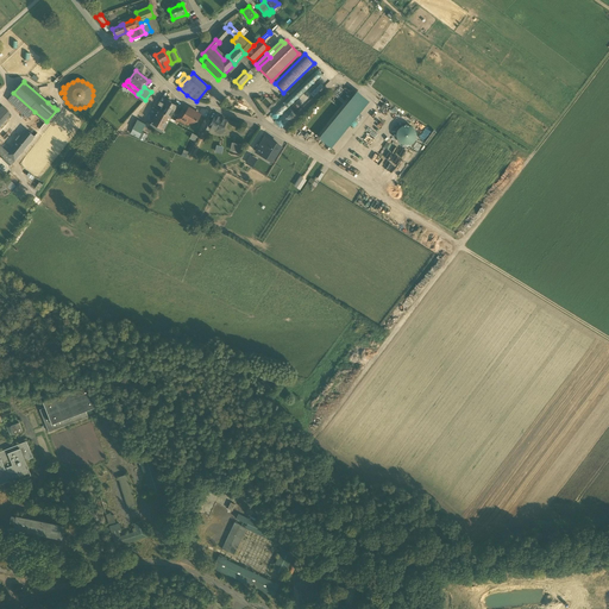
[(29,119),(35,112),(13,93),(7,100),(29,119)]
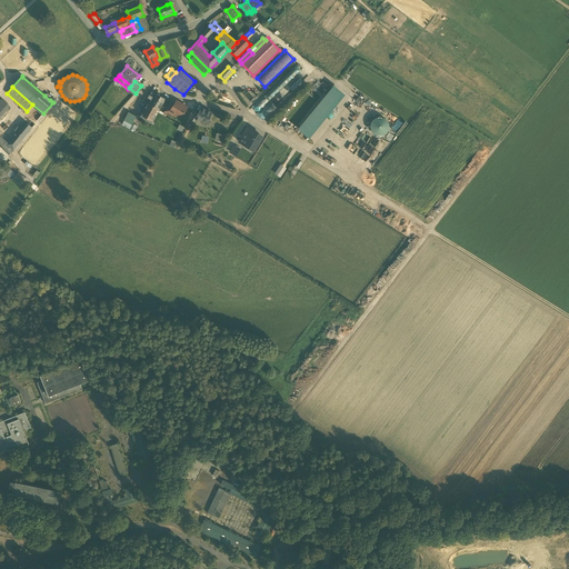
[(342,95),(333,87),(299,129),(308,136),(342,95)]
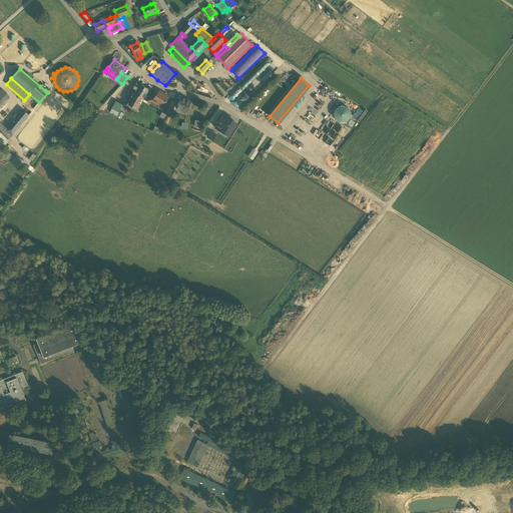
[(140,85),(138,89),(146,94),(148,90),(140,85)]
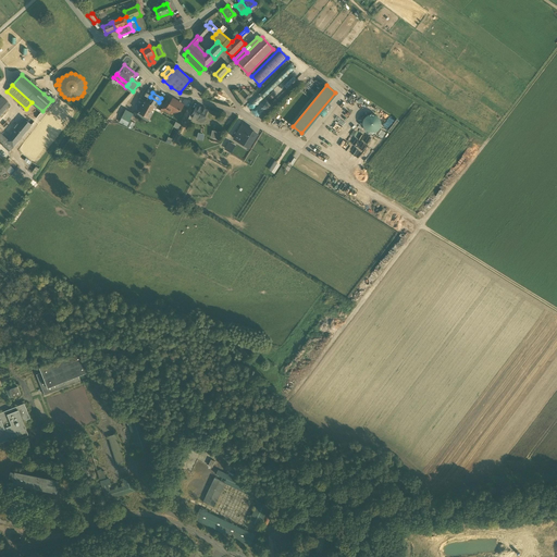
[(156,108),(159,102),(150,97),(149,96),(149,97),(146,102),(156,108)]
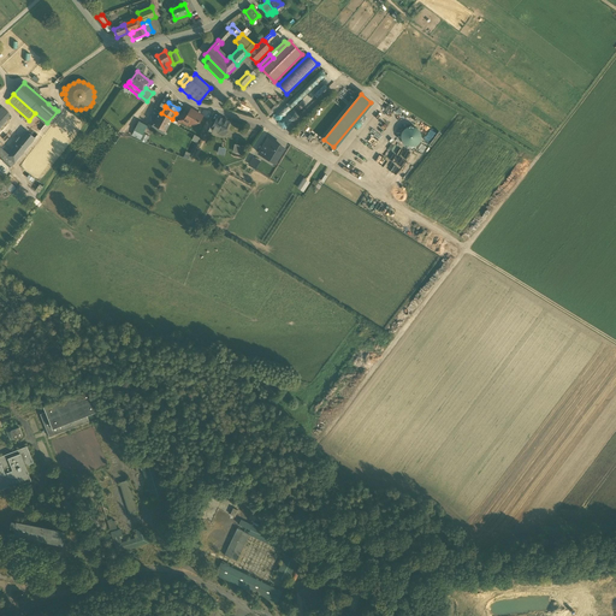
[(183,123),(188,125),(189,122),(193,124),(196,123),(197,122),(199,123),(202,117),(197,113),(195,111),(191,112),(190,112),(189,113),(183,123)]
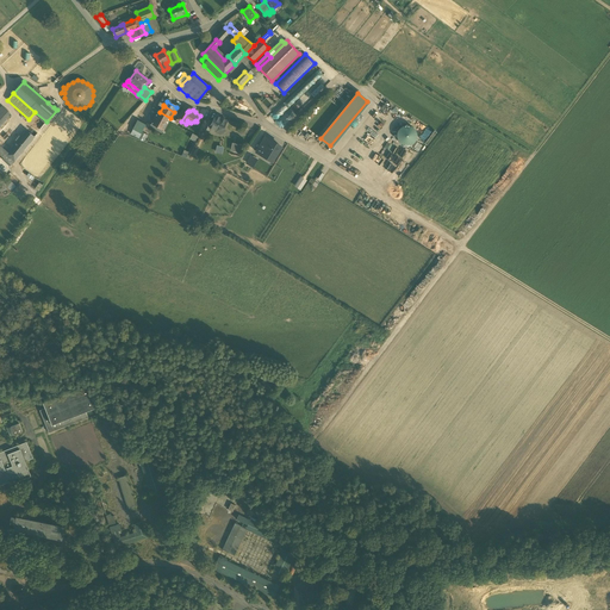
[(287,110),(275,123),(281,128),(293,114),(287,110)]
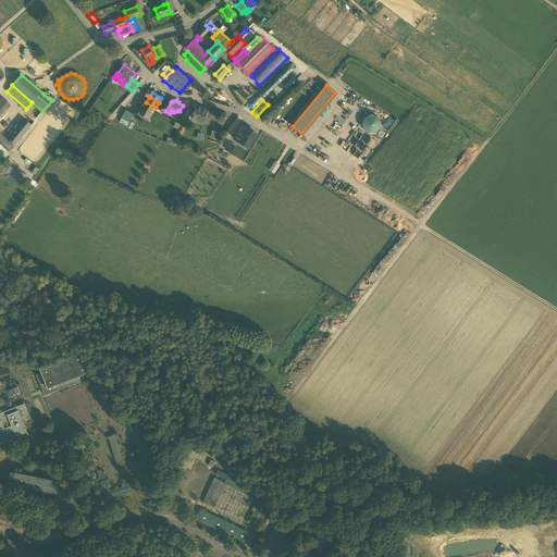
[(152,113),(156,108),(146,102),(145,101),(141,108),(152,113)]
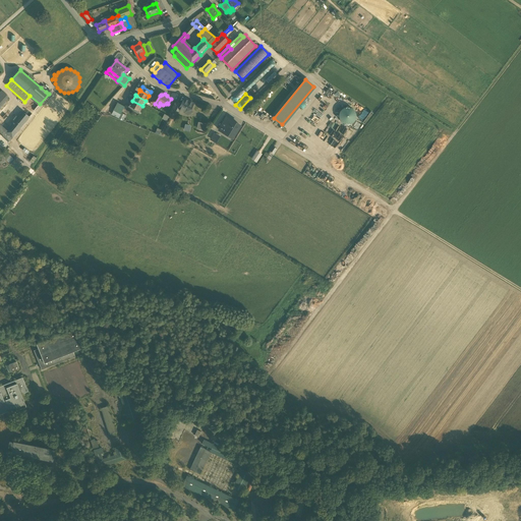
[(0,107),(9,97),(7,96),(2,101),(0,102),(0,107)]
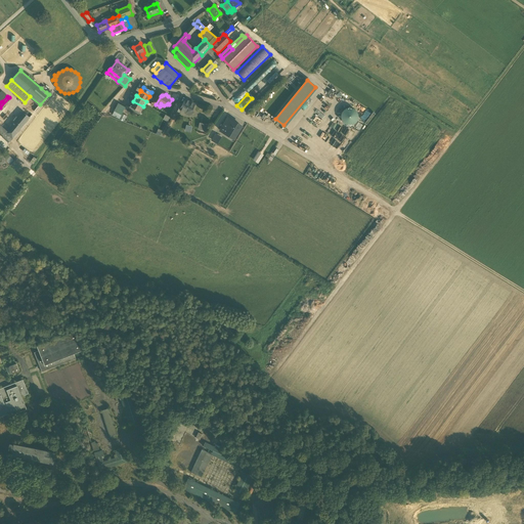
[(180,111),(185,113),(192,108),(194,103),(187,100),(185,99),(184,100),(182,104),(180,111)]
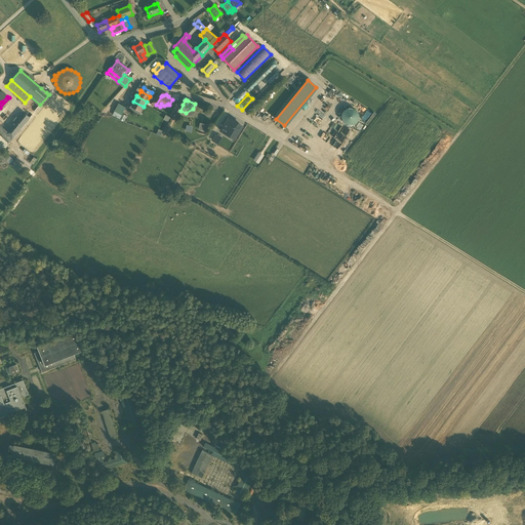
[(142,112),(144,107),(133,102),(130,106),(142,112)]
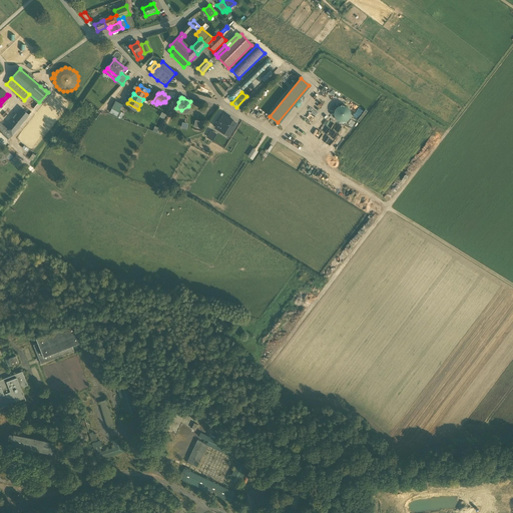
[(120,111),(124,104),(117,100),(110,111),(118,115),(120,111)]
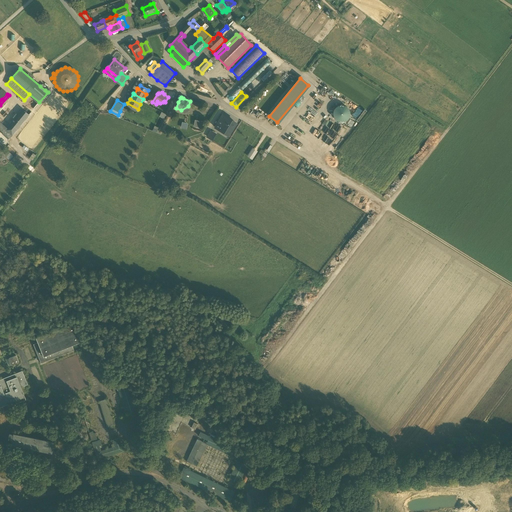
[(345,106),(341,106),(338,106),(335,109),(334,111),(333,114),(334,117),(337,121),(341,122),(345,121),(348,119),(349,116),(349,111),(347,108),(345,106)]
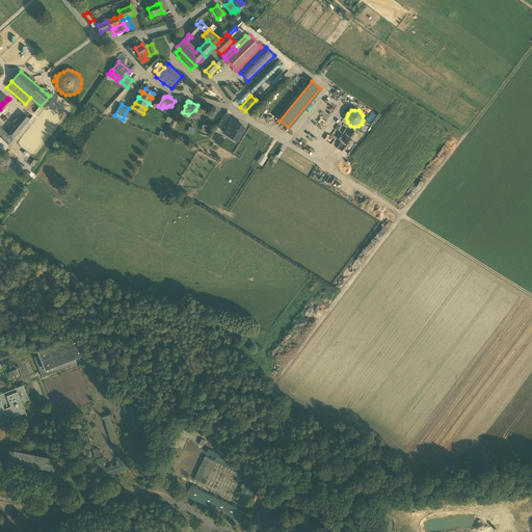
[(6,133),(4,131),(0,134),(0,135),(3,138),(5,135),(12,140),(29,120),(22,113),(6,133)]
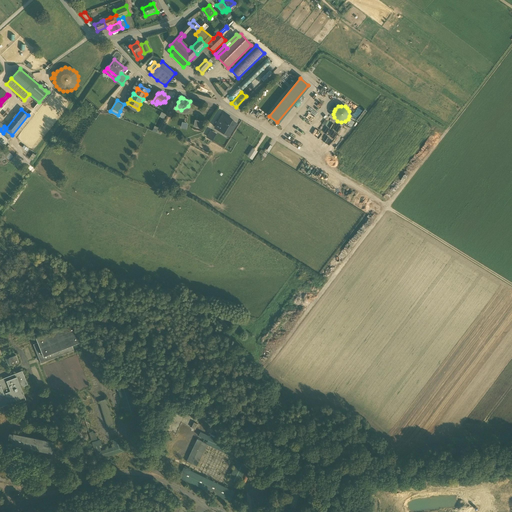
[(224,122),(221,127),(230,132),(236,123),(228,118),(225,123),(224,122)]
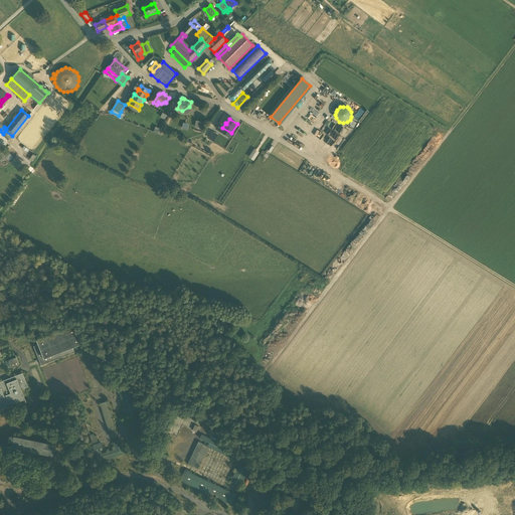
[(222,128),(225,123),(221,121),(216,129),(220,131),(222,128)]
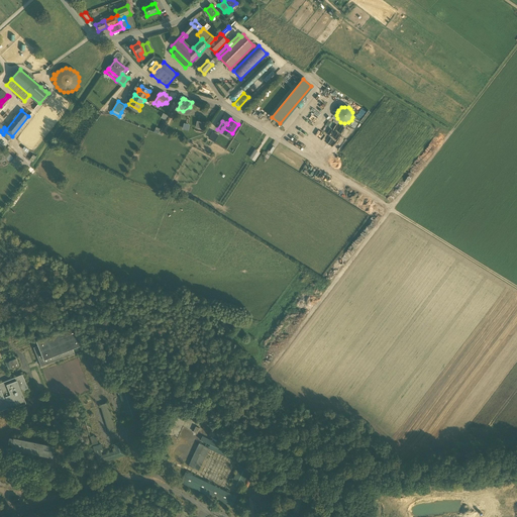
[(230,137),(232,133),(223,128),(221,131),(230,137)]
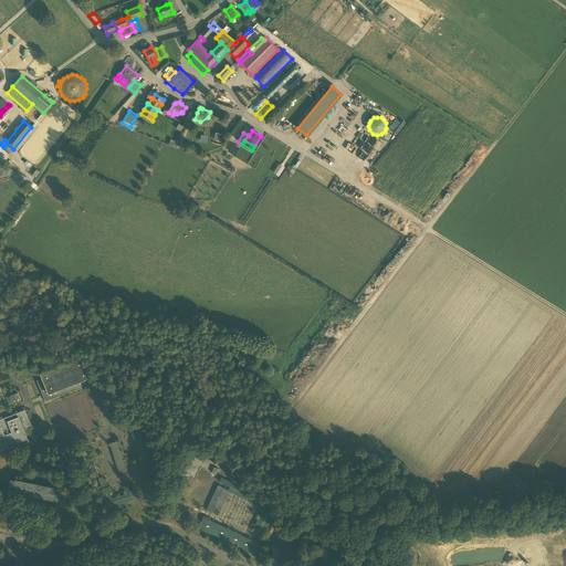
[(10,153),(13,149),(6,144),(3,147),(10,153)]
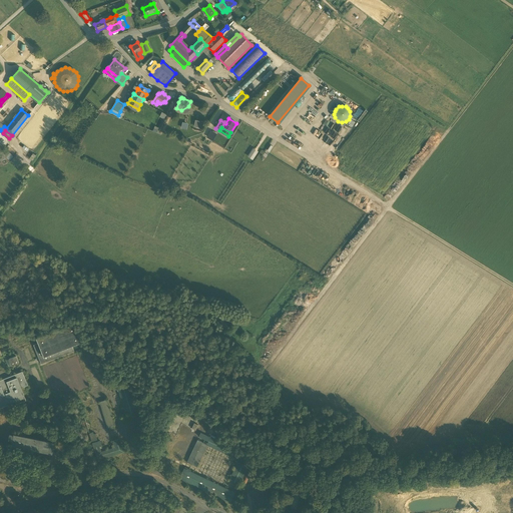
[(210,130),(206,137),(212,141),(216,134),(210,130)]
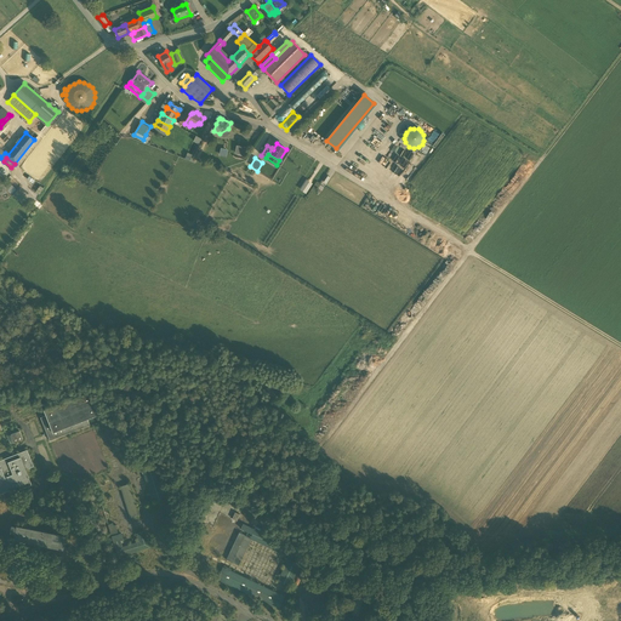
[(307,180),(300,189),(306,194),(313,184),(307,180)]
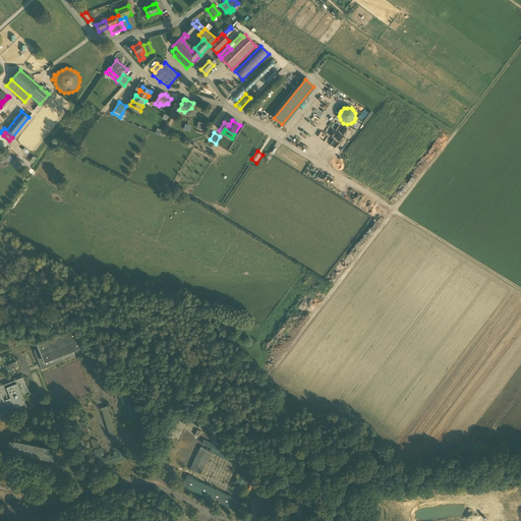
[(4,159),(20,172),(25,166),(15,158),(14,158),(7,152),(2,157),(3,158),(4,159)]
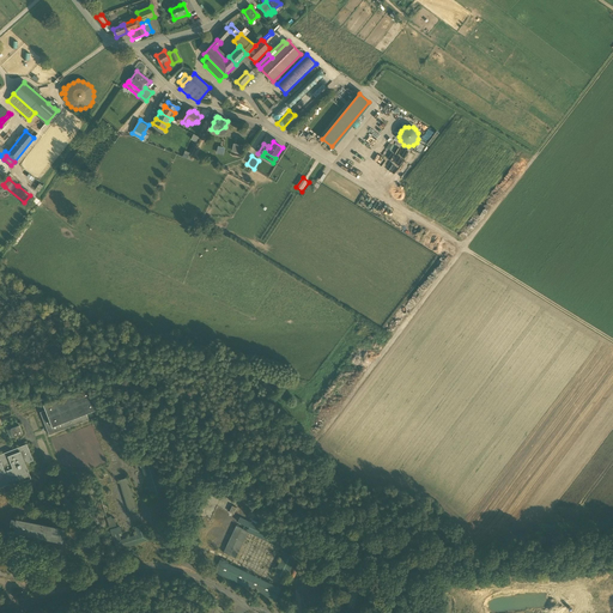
[(89,387),(43,405),(46,411),(40,412),(49,436),(89,420),(86,414),(98,410),(89,387)]
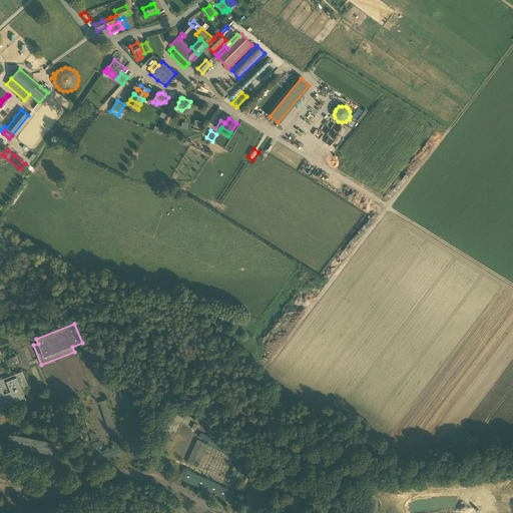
[(16,356),(9,359),(12,366),(19,363),(16,356)]
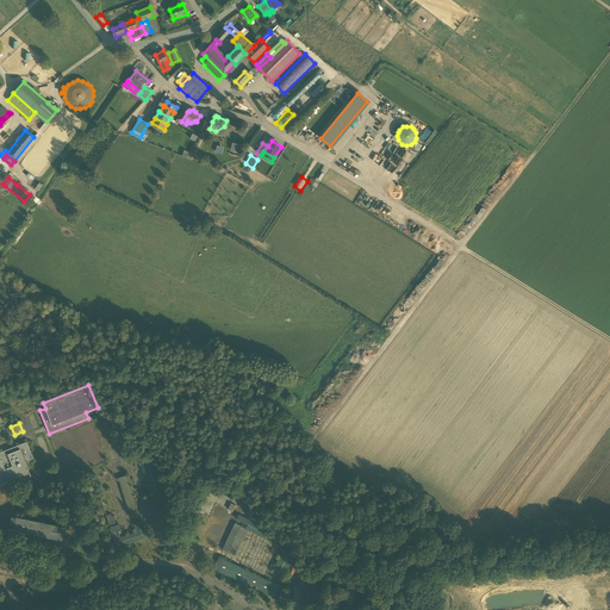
[(26,442),(0,452),(0,458),(1,460),(0,460),(0,485),(7,483),(7,485),(31,477),(25,461),(33,459),(26,442)]
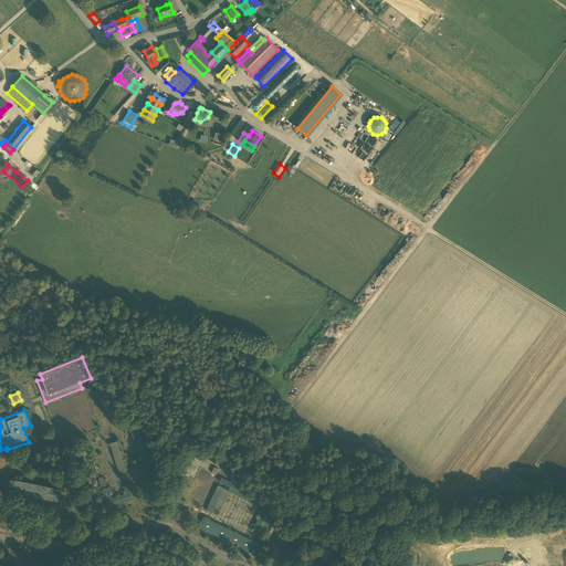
[(152,456),(142,423),(129,427),(138,454),(143,453),(144,458),(152,456)]
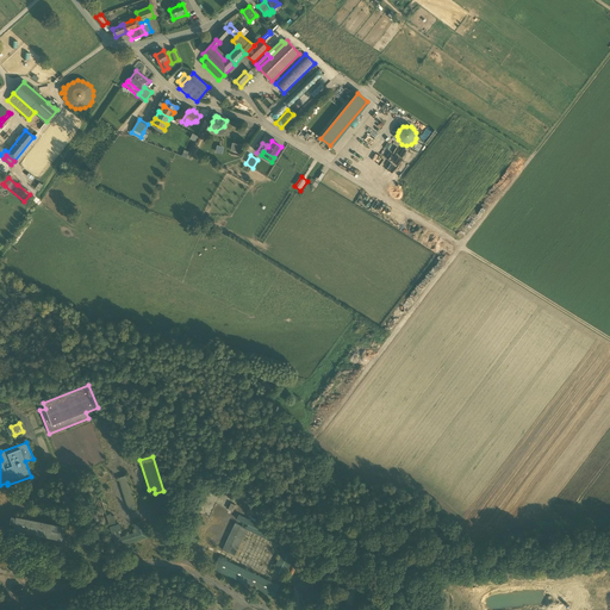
[(137,506),(128,475),(118,479),(128,509),(137,506)]
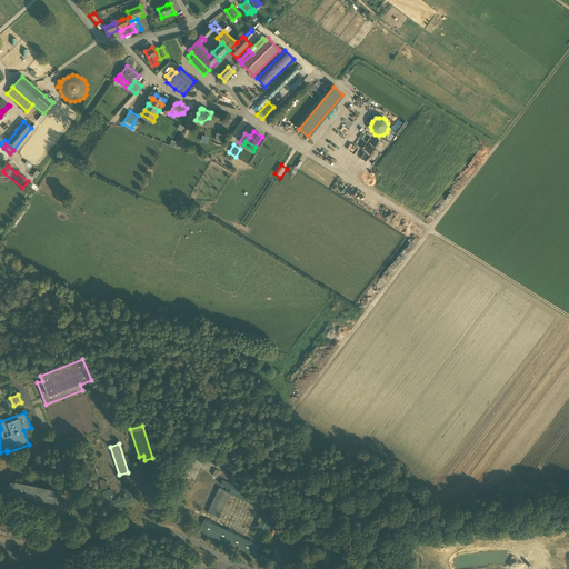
[(59,492),(16,482),(15,488),(13,490),(13,495),(57,503),(58,499),(59,497),(59,492)]
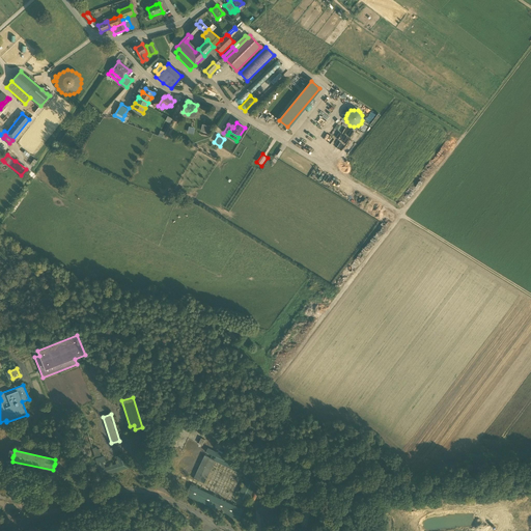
[(105,468),(99,470),(101,476),(128,468),(123,454),(117,456),(119,464),(105,468)]
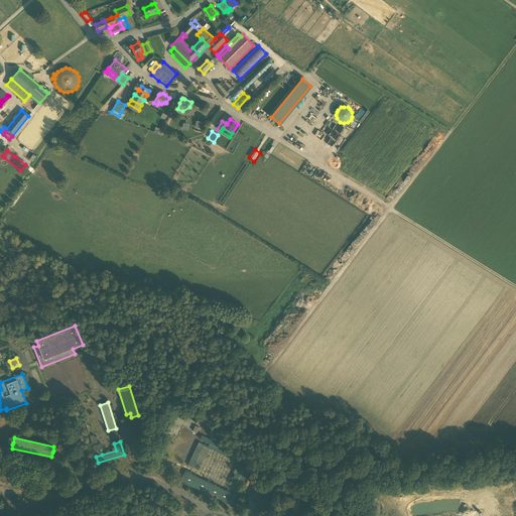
[(199,442),(188,466),(198,470),(209,447),(199,442)]
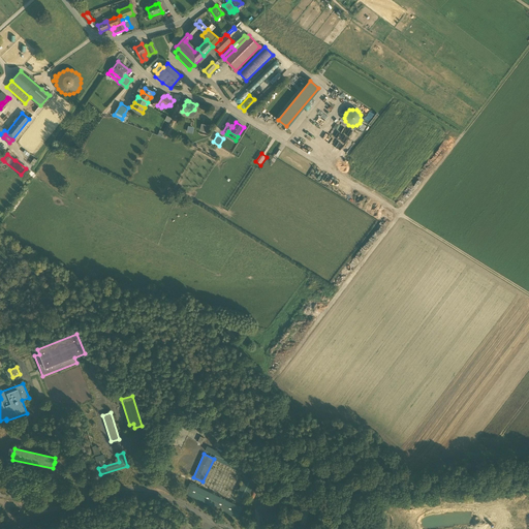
[(163,463),(160,470),(166,473),(169,466),(163,463)]
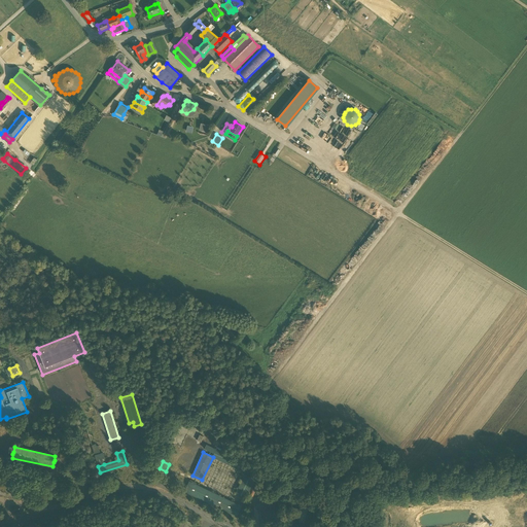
[(241,506),(196,485),(197,484),(194,483),(192,484),(189,482),(184,492),(237,517),(241,506)]
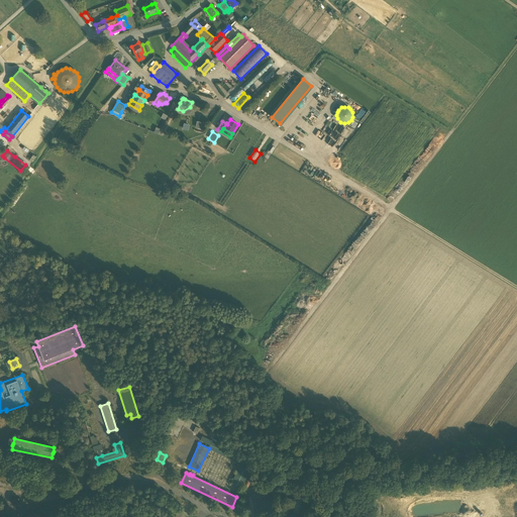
[(247,479),(241,490),(246,492),(251,481),(247,479)]
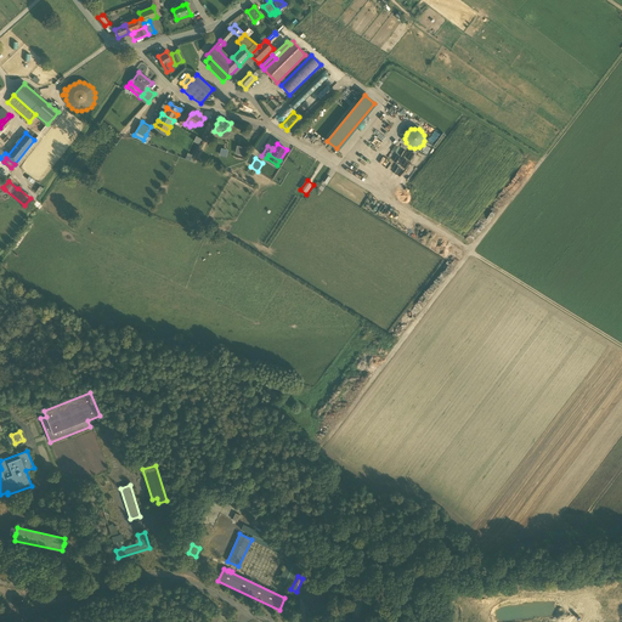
[(357,600),(352,616),(358,617),(362,601),(357,600)]
